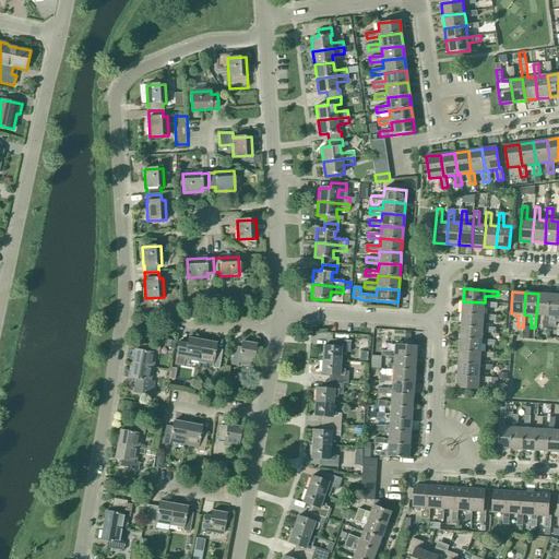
[(548,317),(550,295),(538,294),(536,316),(544,316),(543,329),(548,329),(549,317),(548,317)]
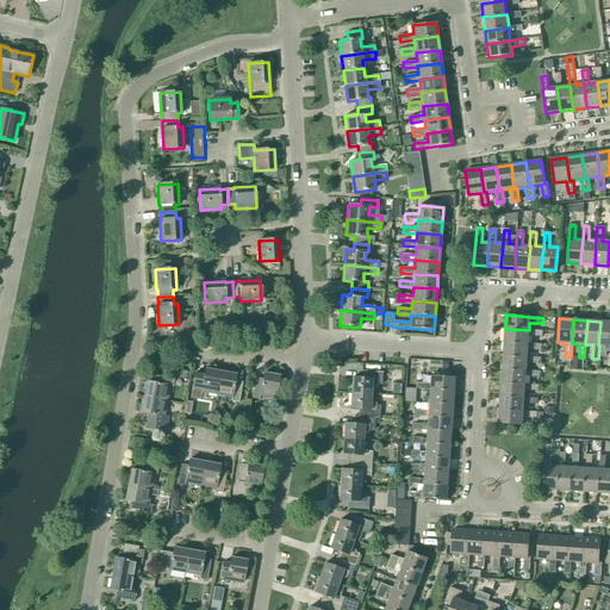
[(609,322),(601,322),(598,346),(599,346),(607,346),(605,360),(609,359),(609,322)]
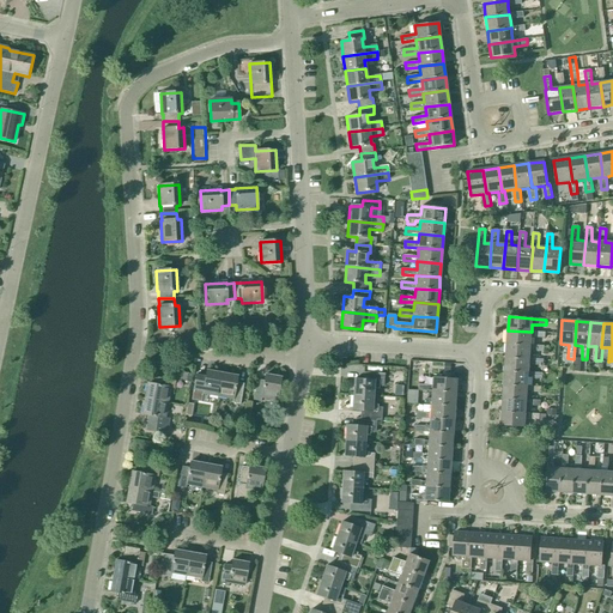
[(545,333),(532,332),(508,331),(507,344),(530,346),(530,345),(530,338),(545,339),(545,333)]
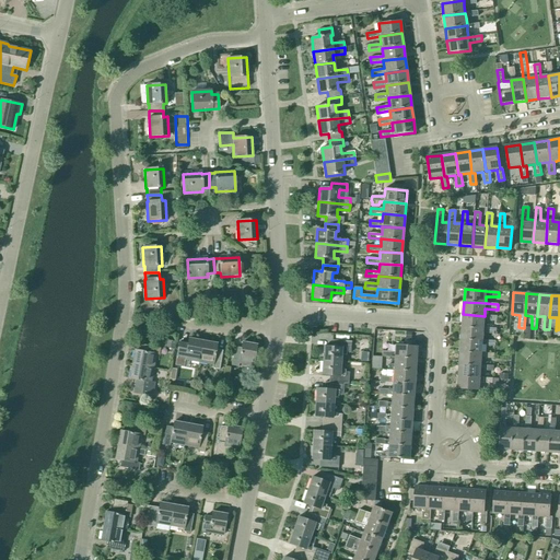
[(498,316),(485,315),(485,316),(463,314),(462,326),(483,328),(485,321),(497,322),(498,316)]
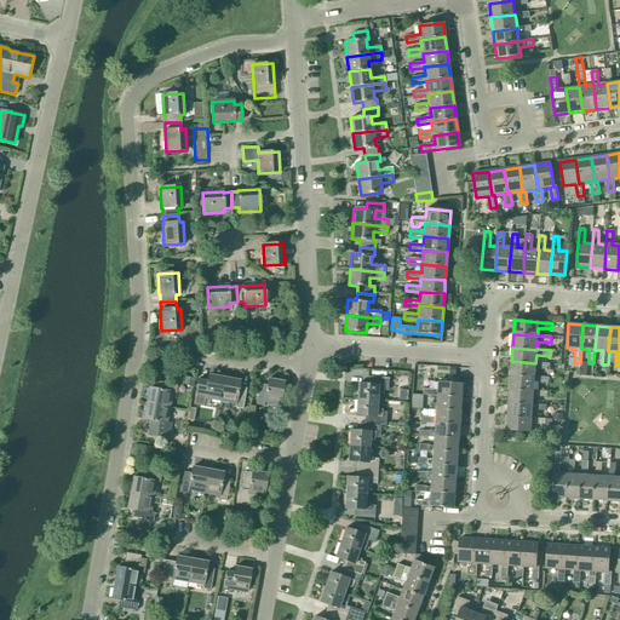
[(550,365),(535,363),(511,361),(510,375),(534,377),(535,369),(549,369),(550,365)]
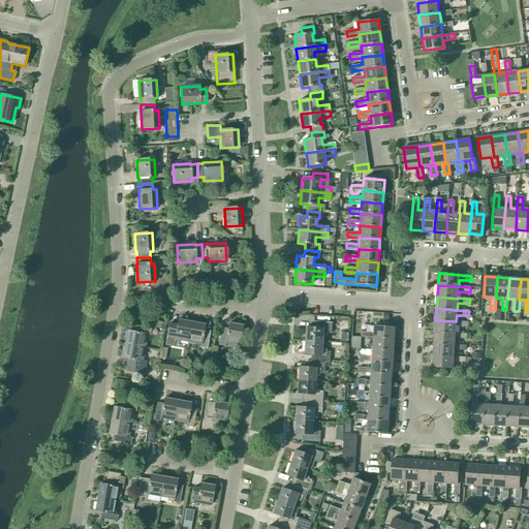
[(188,342),(191,322),(178,320),(177,325),(169,324),(165,345),(174,347),(175,339),(188,342)]
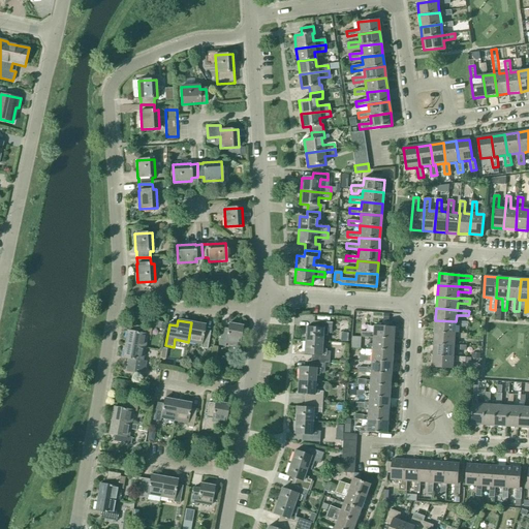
[(468,322),(456,321),(435,320),(435,332),(456,334),(456,333),(456,327),(468,328),(468,322)]
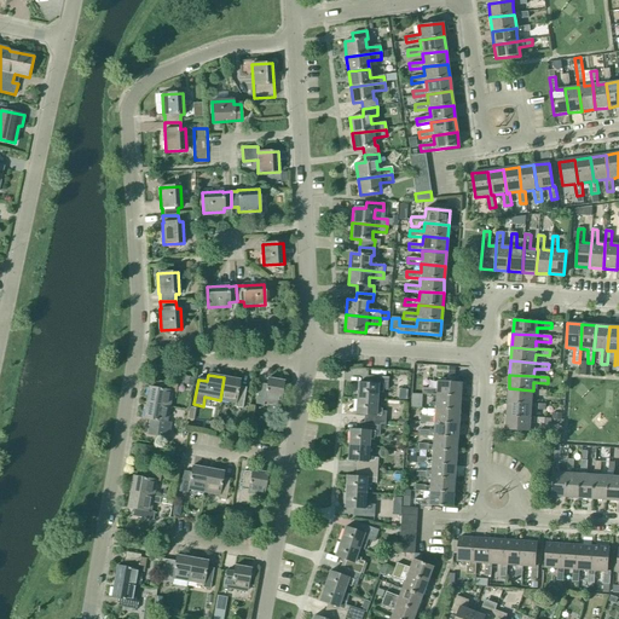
[(194,386),(195,379),(184,376),(183,385),(194,386)]
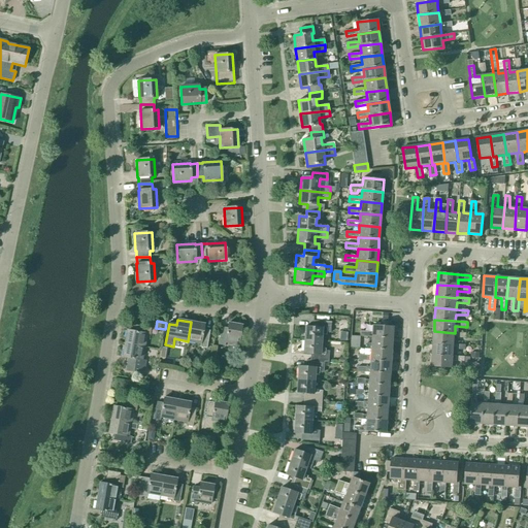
[(304,340),(321,341),(322,334),(326,334),(327,332),(330,333),(331,322),(314,321),(312,327),(305,327),(304,340)]
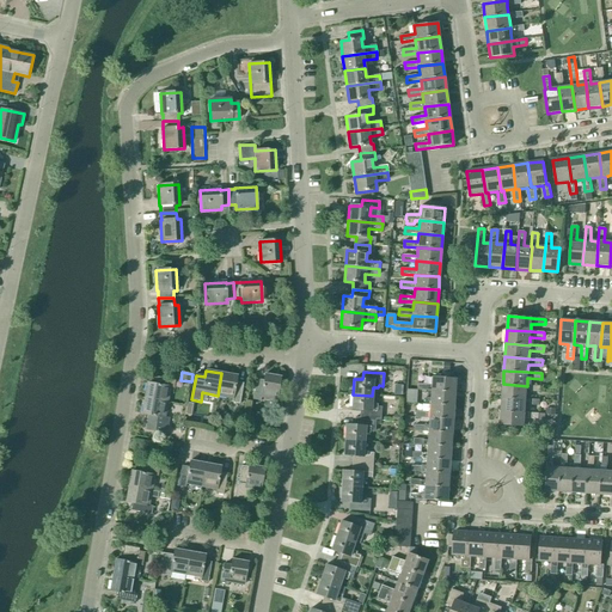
[(221,373),(218,396),(232,398),(232,403),(239,404),(243,384),(236,383),(237,375),(221,373)]
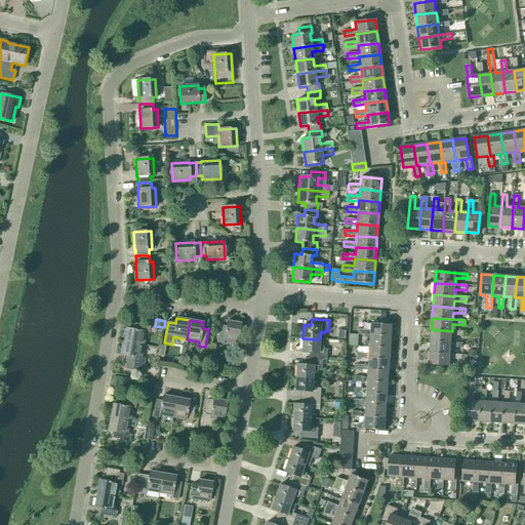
[(238,342),(241,323),(227,321),(227,326),(220,325),(217,344),(224,345),(225,340),(238,342)]
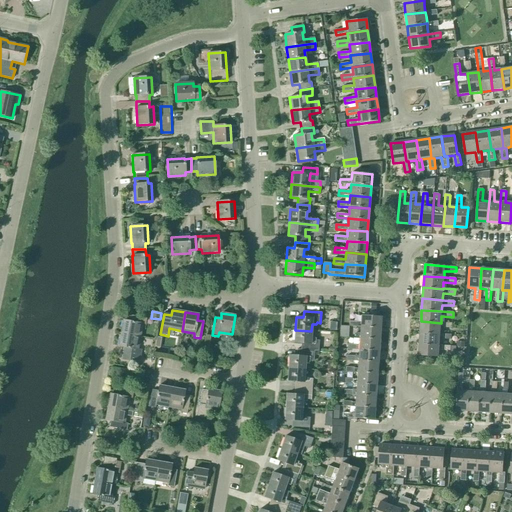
[(121,333),(140,337),(142,324),(145,325),(147,318),(129,315),(128,321),(123,320),(121,333)]
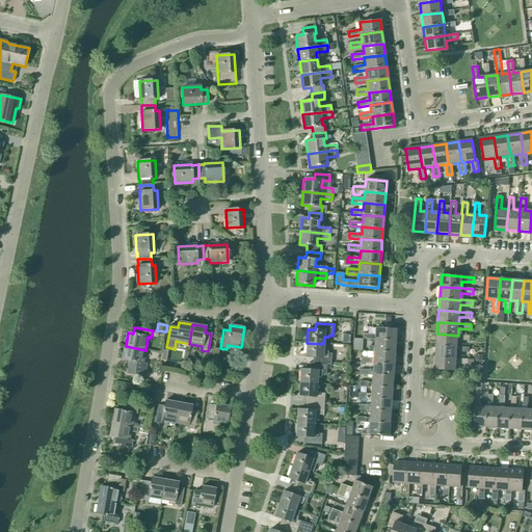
[(374,340),(395,341),(396,329),(375,327),(374,335),(363,335),(362,339),(363,339),(374,340)]
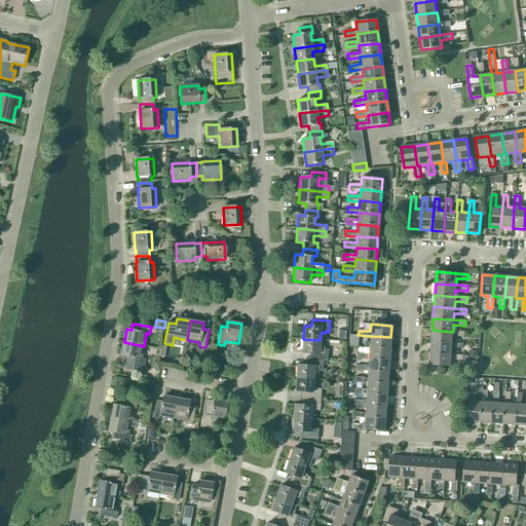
[(464,332),(453,331),(453,332),(433,330),(431,342),(452,343),(452,336),(464,337),(464,332)]
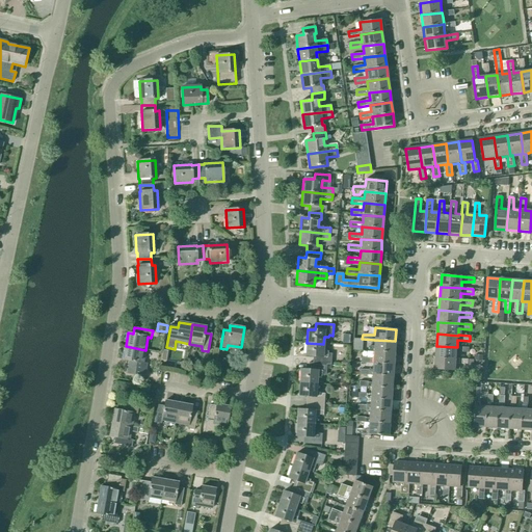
[(362,339),(353,339),(352,350),(362,351),(363,339),(362,339)]
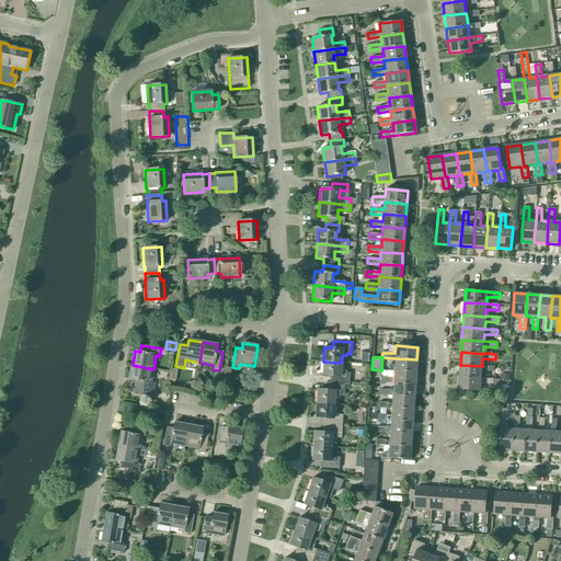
[(390,366),(389,370),(393,371),(393,370),(415,373),(416,359),(395,358),(395,366),(390,366)]
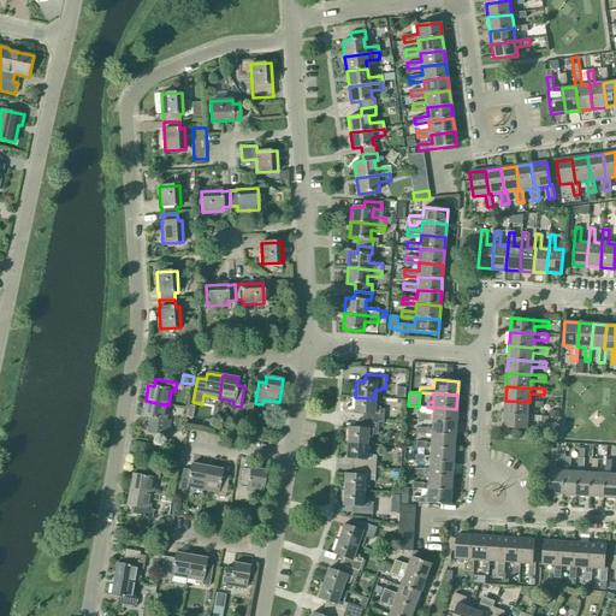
[(374,407),(374,398),(355,397),(354,413),(362,413),(362,421),(378,422),(383,422),(384,410),(379,409),(379,407),(374,407)]
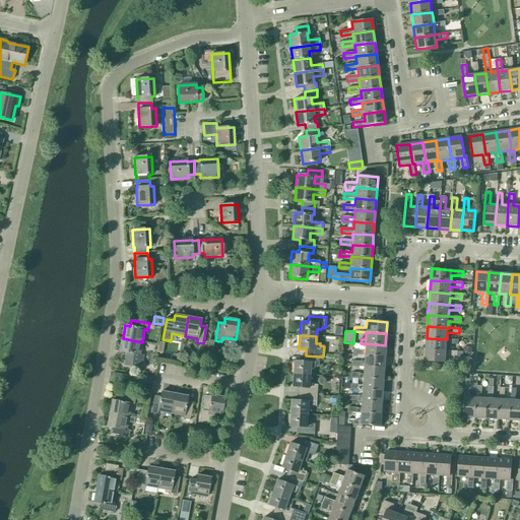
[(139,354),(142,342),(123,338),(120,351),(126,352),(124,366),(141,369),(143,355),(139,354)]
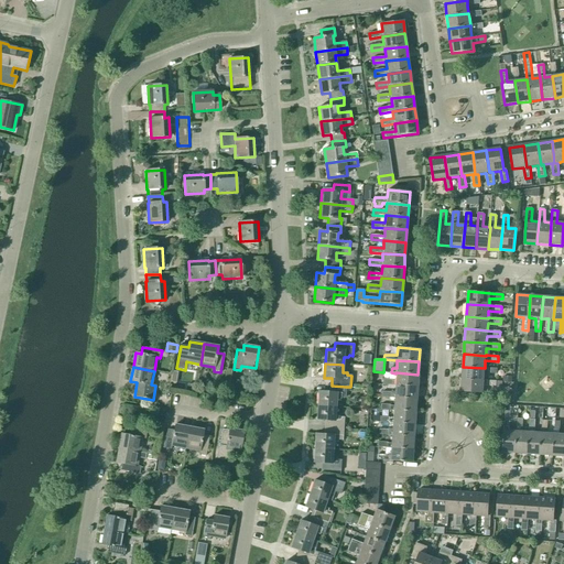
[(497,369),(485,368),(463,367),(462,379),(484,380),(484,373),(497,373),(497,369)]
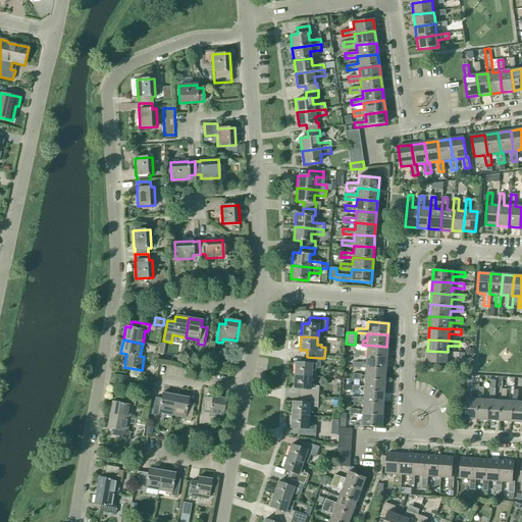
[(385,358),(386,347),(366,345),(366,346),(366,352),(354,351),(354,356),(365,357),(385,358)]
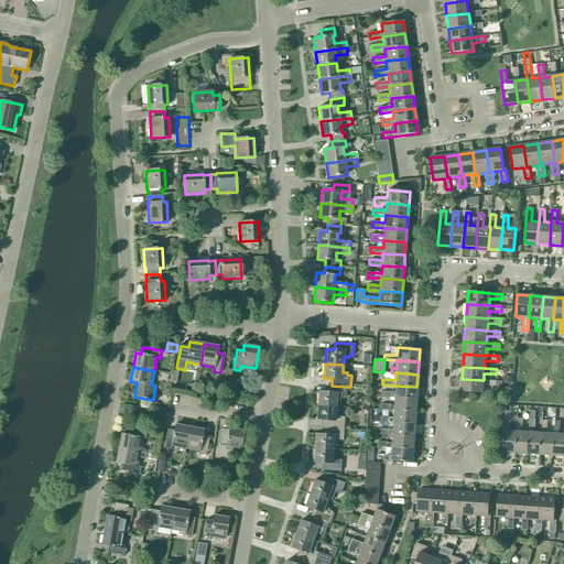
[(496,381),(484,380),(462,379),(461,392),(483,393),(484,386),(496,387),(496,381)]
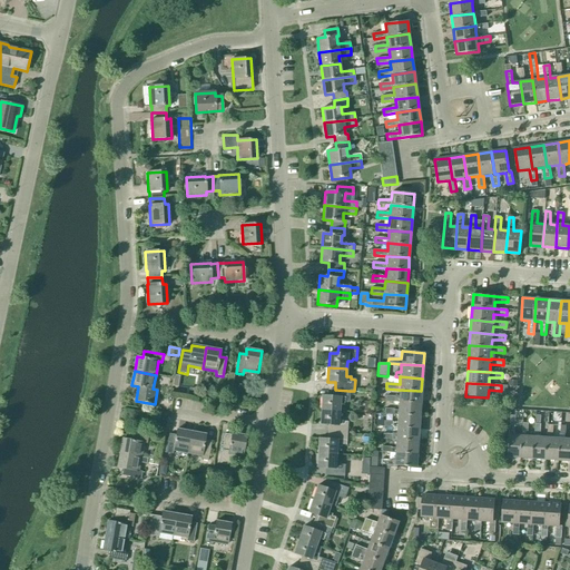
[(350,391),(335,390),(331,389),(330,396),(322,395),(321,410),(340,412),(340,404),(345,404),(345,402),(350,402),(350,391)]
